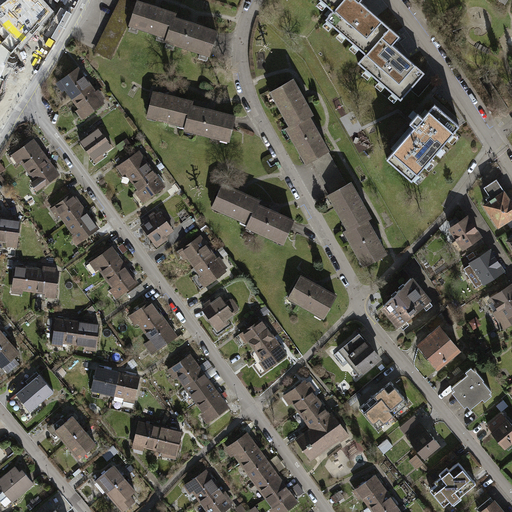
[(131,26),(137,4),(128,0),(122,0),(96,52),(112,60),(131,26)]
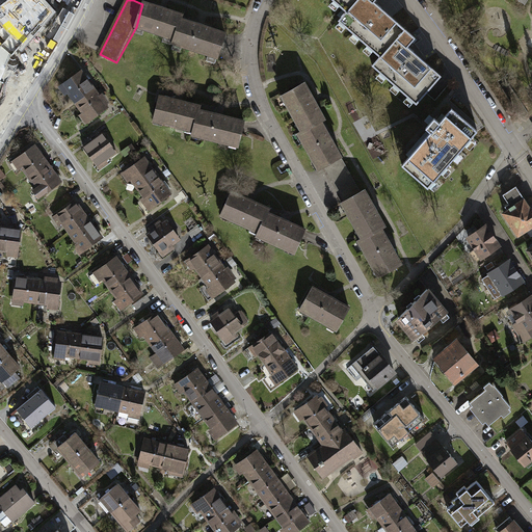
[(136,27),(176,40),(183,16),(185,16),(186,12),(145,0),(143,0),(142,4),(136,27)]
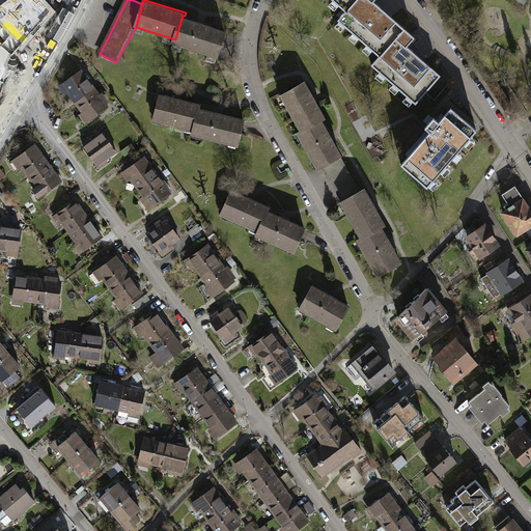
[(335,0),(345,9),(354,0),(335,0)]
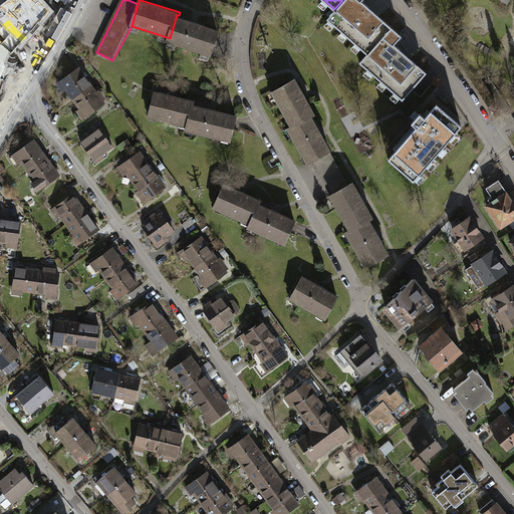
[(386,43),(388,40),(395,32),(357,0),(342,0),(334,9),(326,19),(366,54),(380,38),(386,43)]
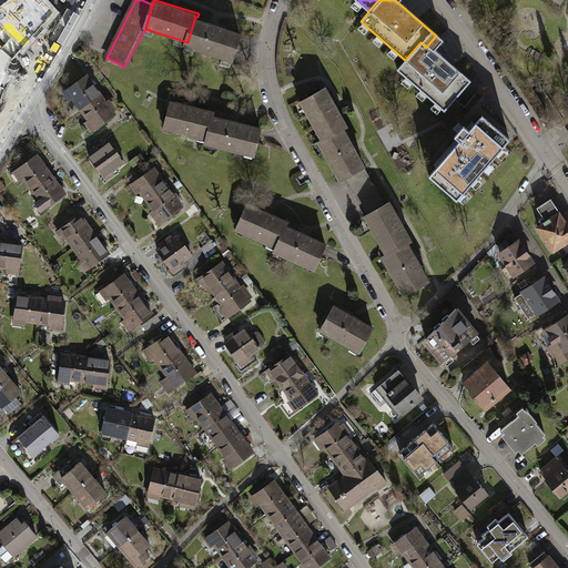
[(0,17),(0,44),(24,48),(23,56),(31,57),(34,20),(0,17)]
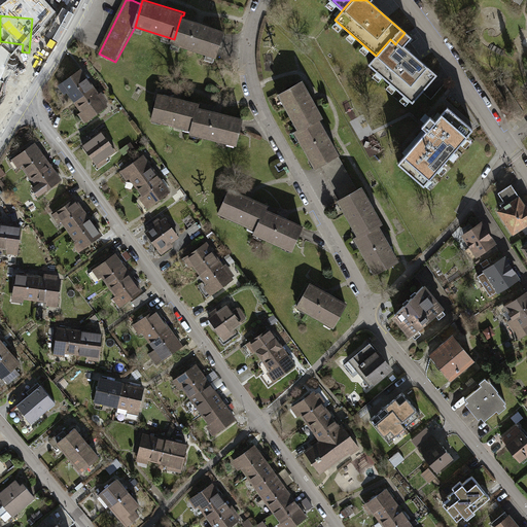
[(181,15),(174,39),(173,42),(219,57),(227,29),(183,15),(181,15)]
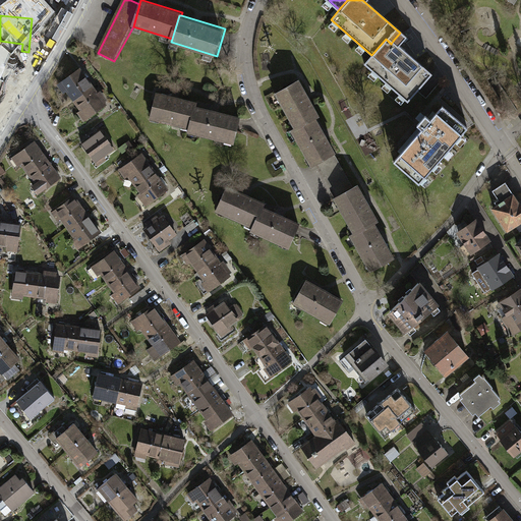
[(430,74),(393,41),(391,44),(386,39),(371,55),(364,63),(408,100),(430,74)]
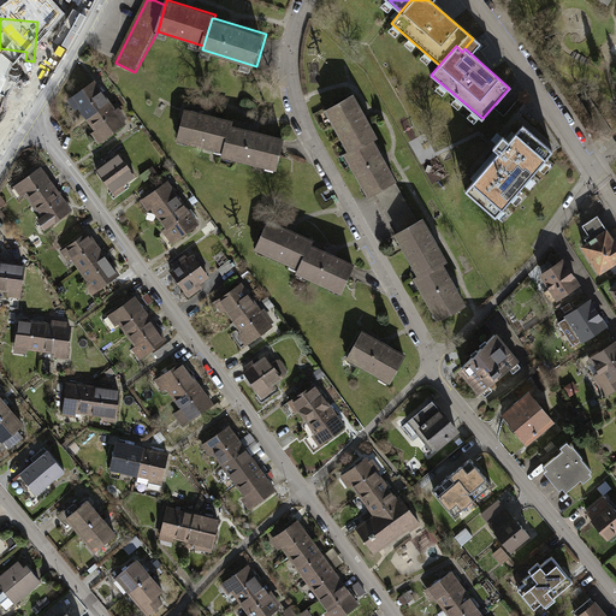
[(86,118),(111,100),(94,78),(66,99),(75,111),(78,107),(86,118)]
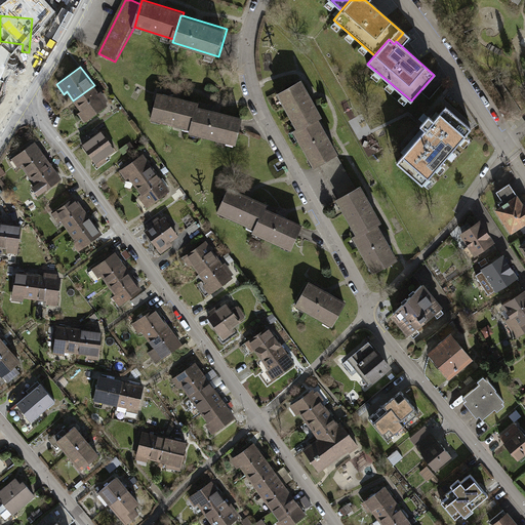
[(297,132),(318,121),(322,119),(312,99),(301,82),(277,95),(297,132)]
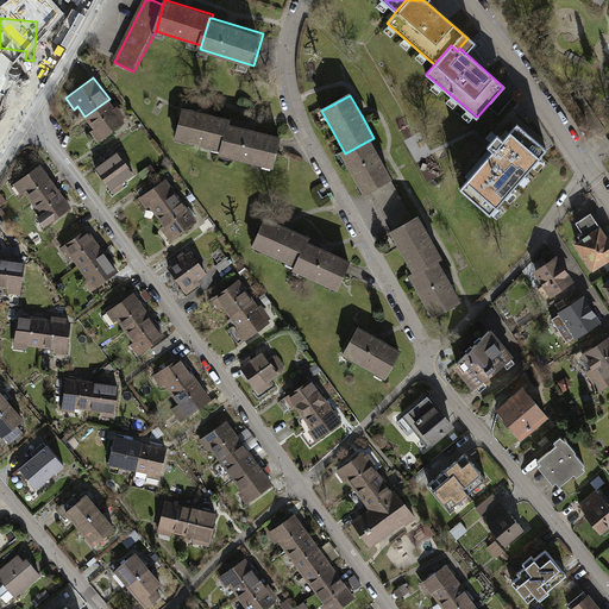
[(110,99),(85,117),(93,127),(89,130),(96,140),(125,120),(110,99)]
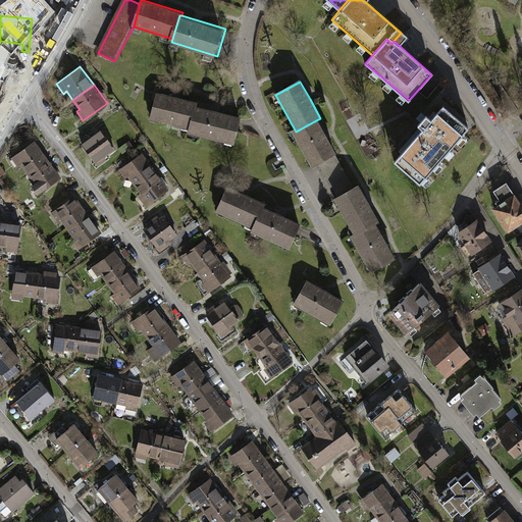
[(149,116),(189,126),(194,102),(196,103),(197,99),(155,89),(154,93),(149,116)]
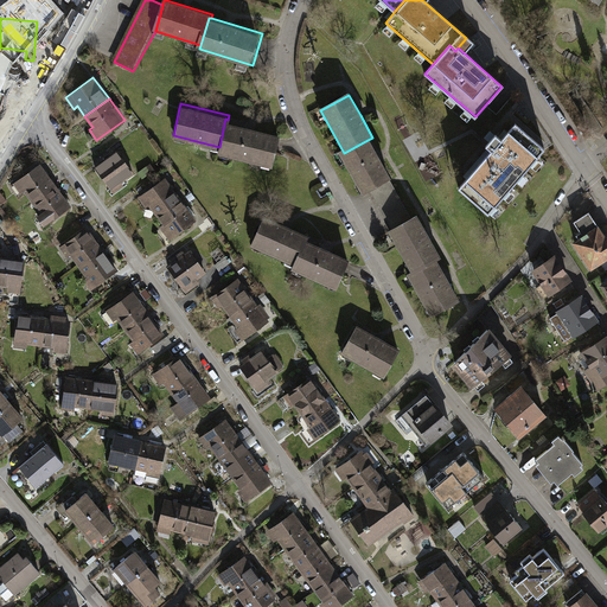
[(225,119),(219,147),(218,152),(272,165),(280,133),(228,120),(225,119)]
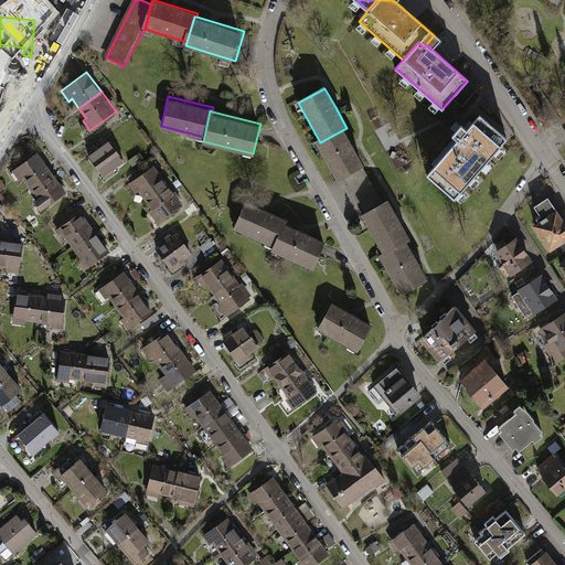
[(462,134),(435,166),(437,168),(429,177),(454,198),(507,136),(480,114),(462,134)]
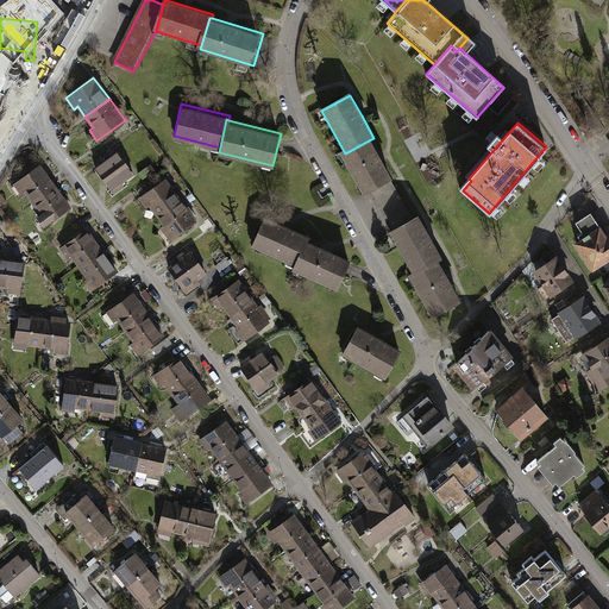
[(378,159),(369,140),(345,154),(341,156),(364,199),(391,183),(378,159)]
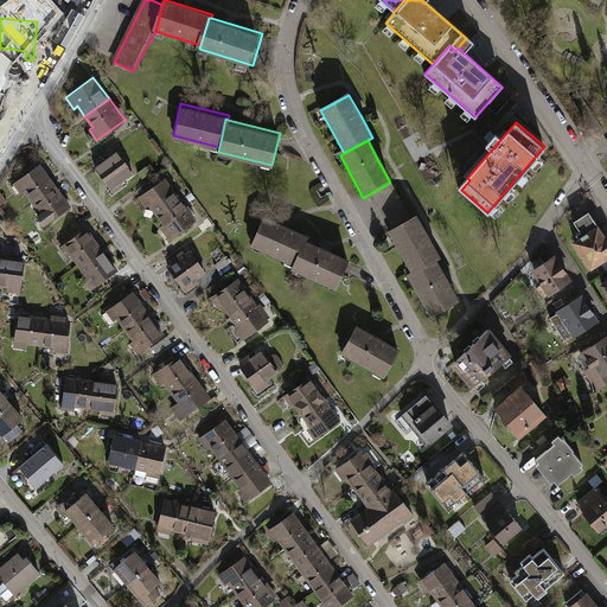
[(132,173),(115,147),(93,163),(112,191),(122,184),(121,180),(132,173)]
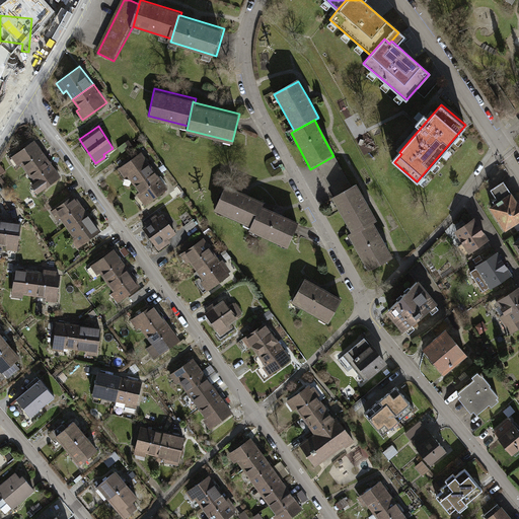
[(26,171),(47,157),(33,138),(9,155),(16,165),(20,163),(26,171)]
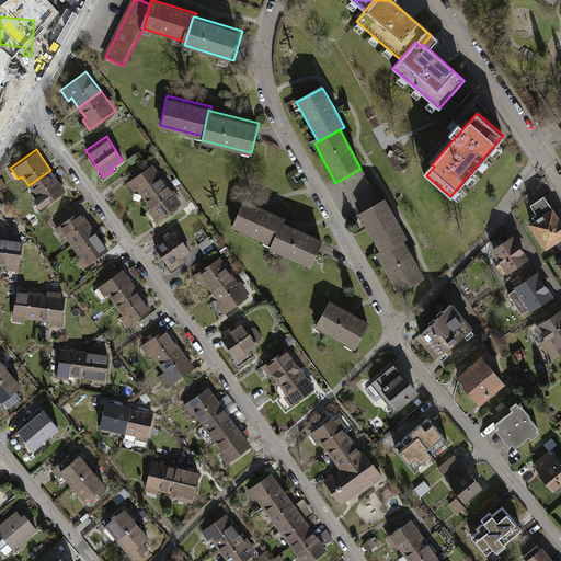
[(145,199),(167,183),(151,163),(126,182),(134,193),(137,190),(145,199)]
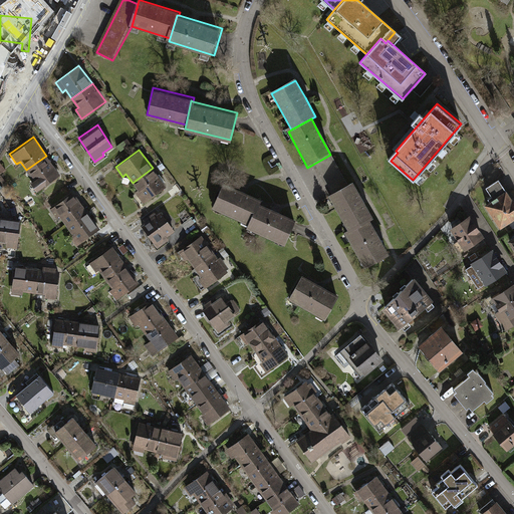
[(46,156),(26,170),(33,179),(29,182),(36,190),(59,173),(46,156)]
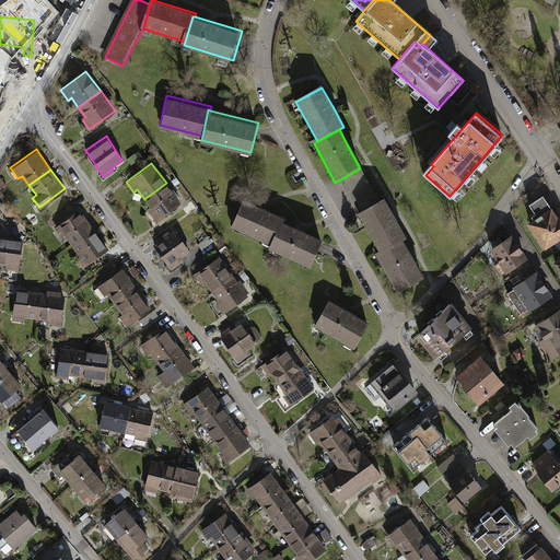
[(166,183),(144,199),(151,209),(148,211),(154,221),(181,202),(166,183)]
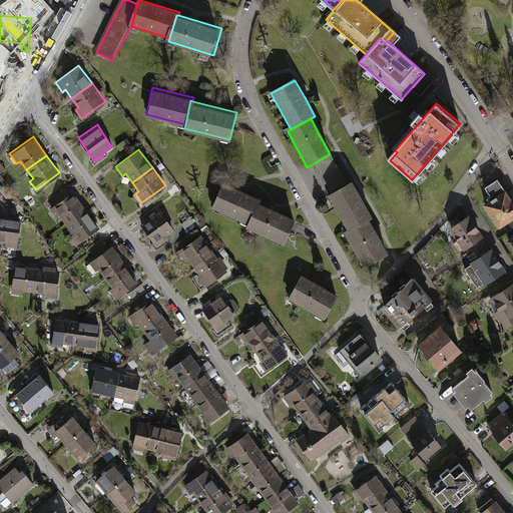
[(512,195),(512,196),(507,188),(505,189),(498,178),(487,185),(492,194),(488,196),(490,199),(485,202),(500,226),(512,217),(512,195)]
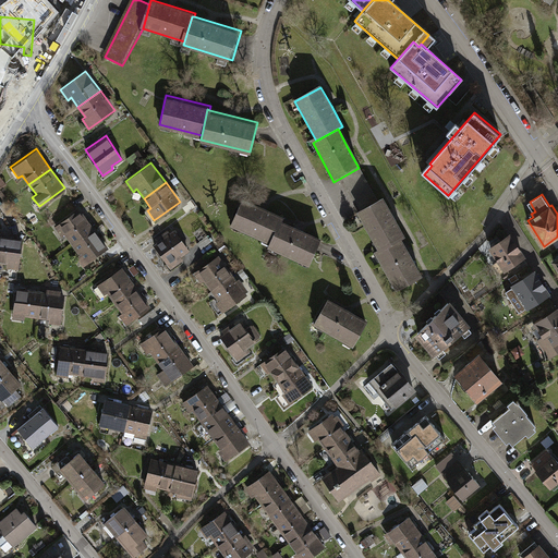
[(229,225),(269,241),(279,217),(281,218),(282,214),(240,196),(239,201),(229,225)]
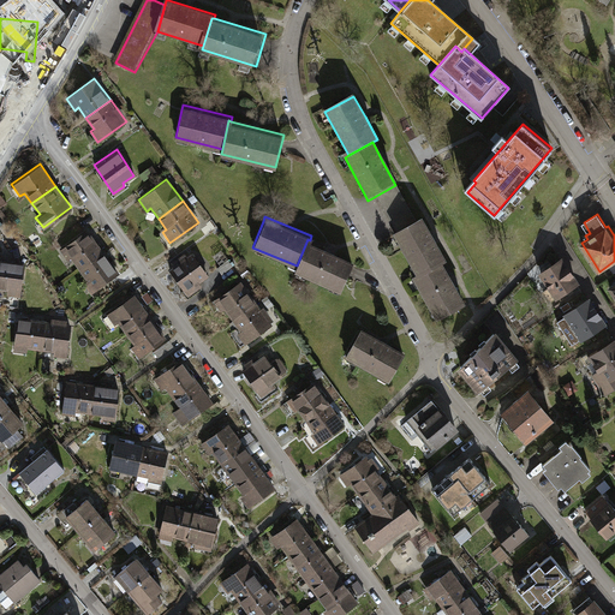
[(418,280),(441,268),(447,264),(434,240),(423,221),(394,238),(418,280)]
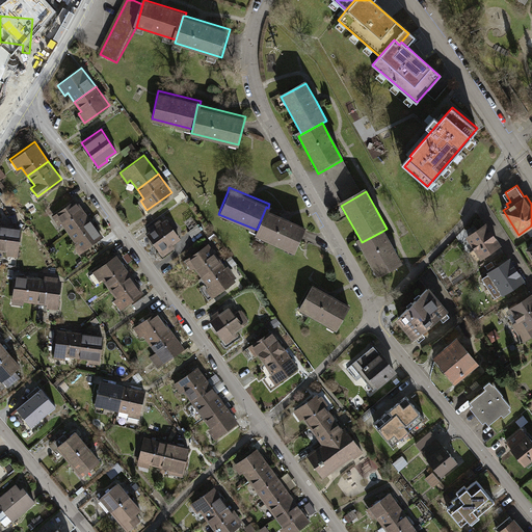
[(69,232),(89,216),(75,197),(51,215),(58,224),(61,222),(69,232)]
